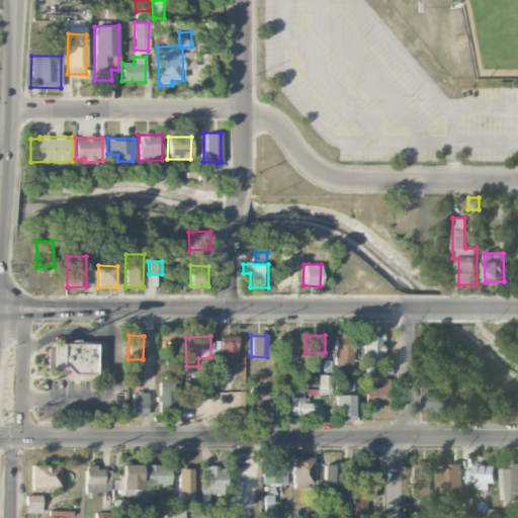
[(236,336),(219,336),(220,363),(237,362),(236,336)]
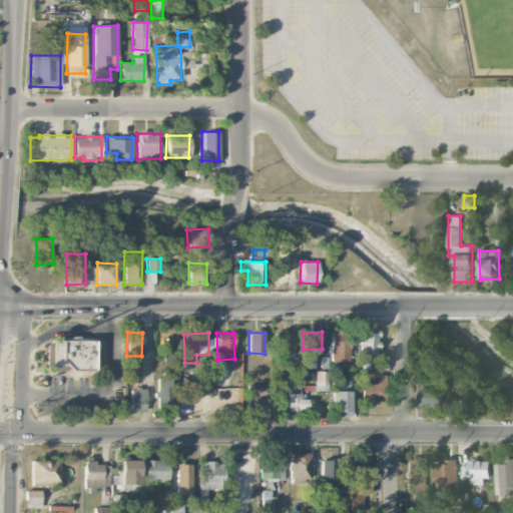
[(276,333),(275,350),(293,351),(293,333),(276,333)]
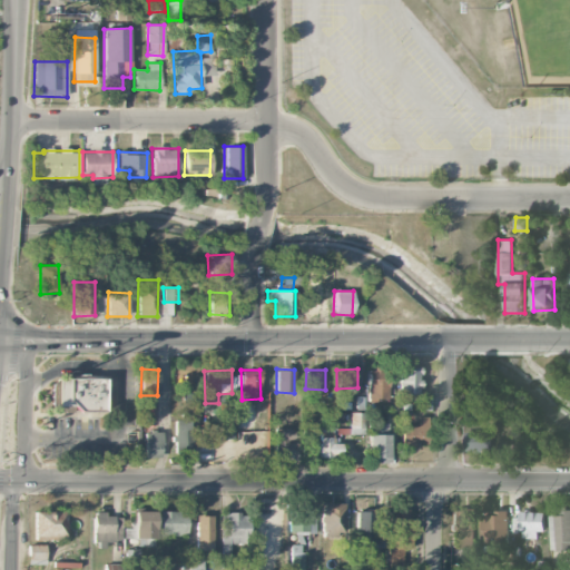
[(367,370),(367,399),(389,399),(389,370),(367,370)]
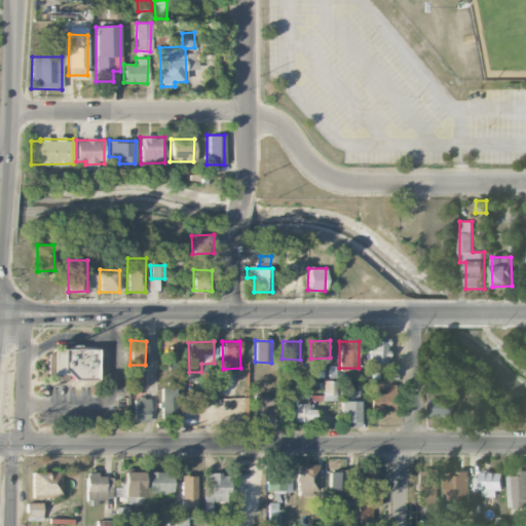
[(386,364),(387,342),(369,341),(368,364),(386,364)]
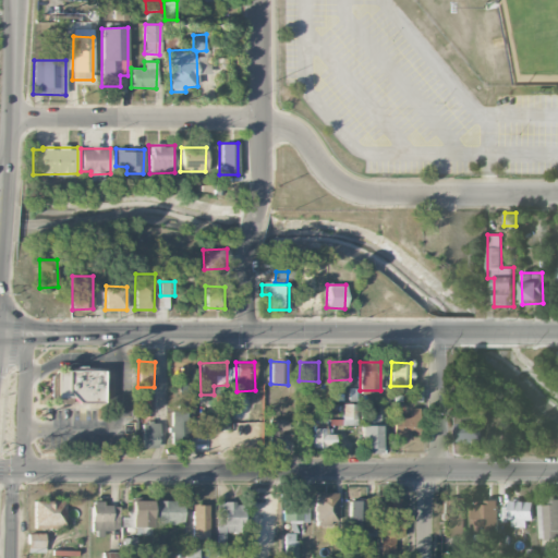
[(101,400),(100,371),(49,372),(49,401),(101,400)]
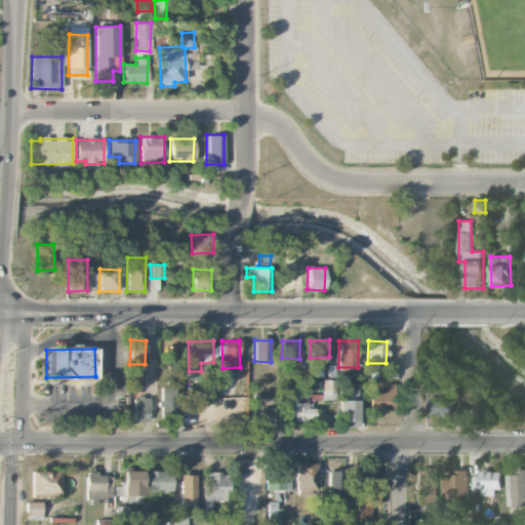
[(180,359),(164,359),(164,374),(180,374),(180,359)]
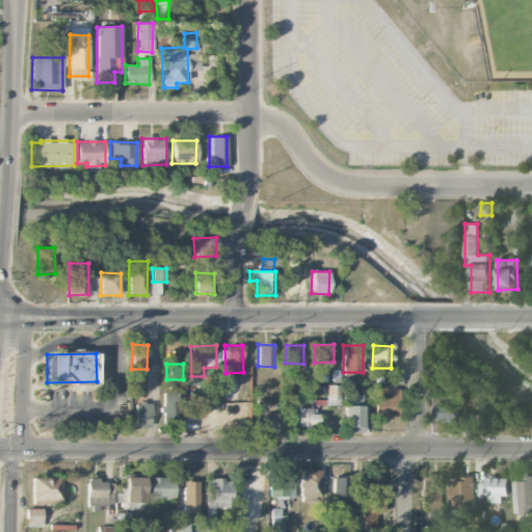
[(326,405),(340,405),(340,386),(327,384),(326,405)]
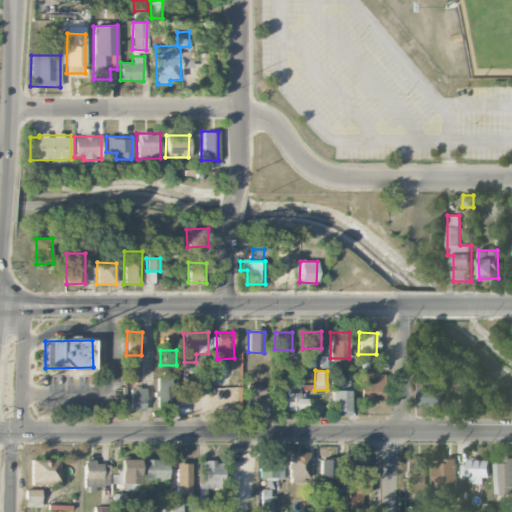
[(157,373),(156,407),(174,408),(175,374),(157,373)]
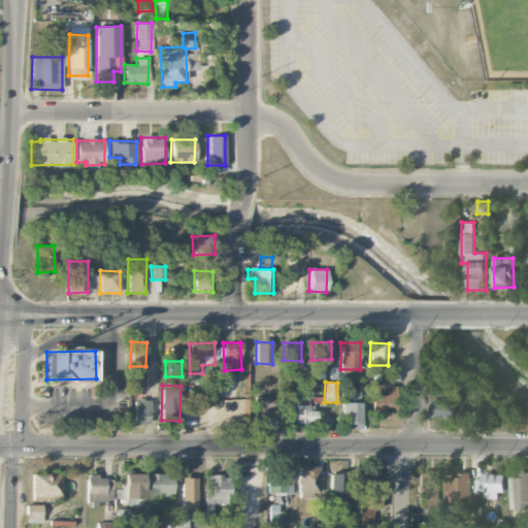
[(387,394),(372,395),(372,413),(394,413),(394,386),(386,387),(387,394)]
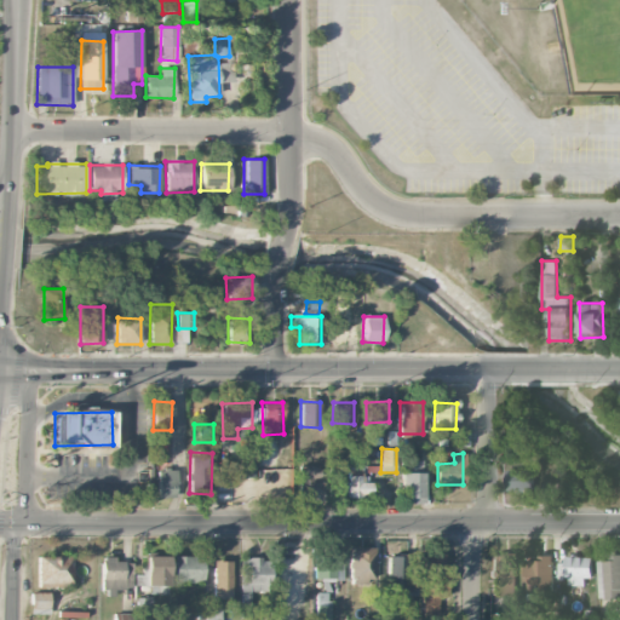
[(253,460),(239,460),(237,477),(253,477),(253,460)]
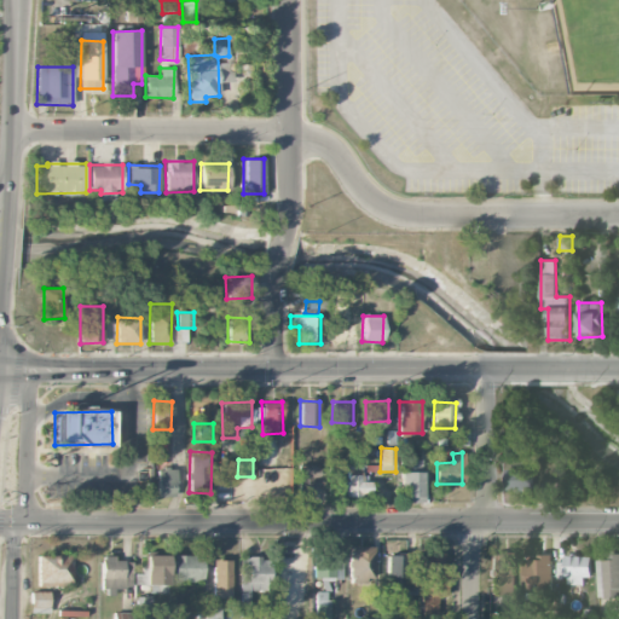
[(400,503),(421,503),(421,460),(399,460),(400,503)]
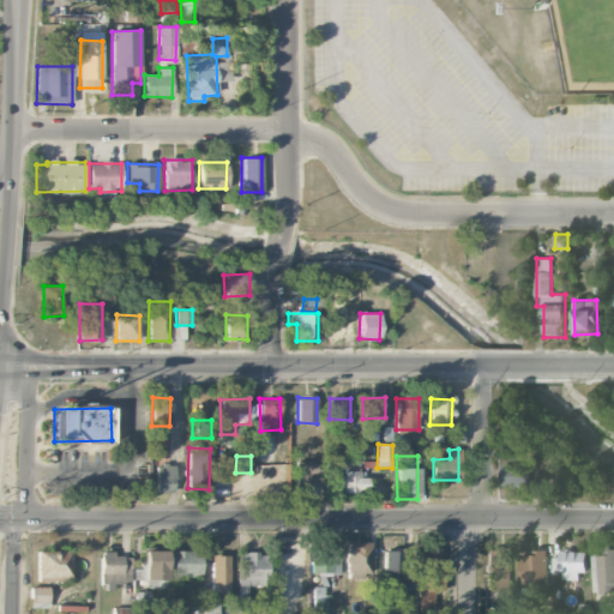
[(344,493),(367,493),(368,474),(359,474),(360,462),(345,462),(344,493)]
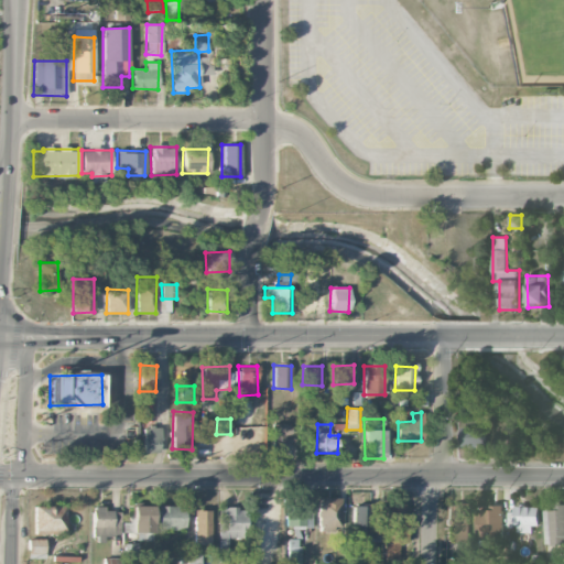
[(273,425),(273,446),(283,447),(284,435),(290,435),(290,426),(273,425)]
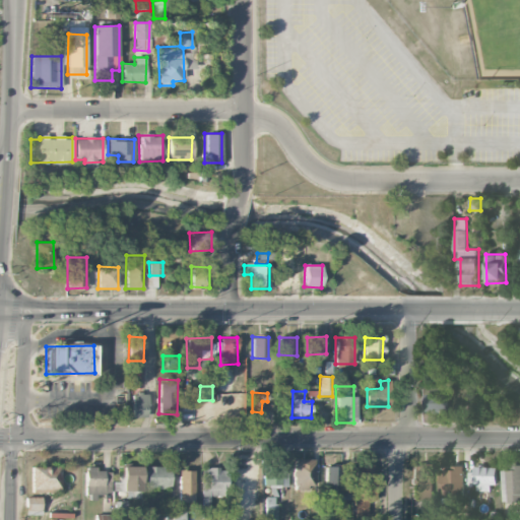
[(131,394),(132,414),(146,414),(146,393),(131,394)]
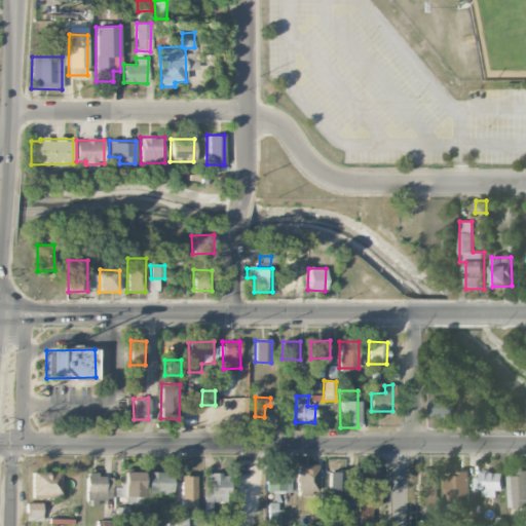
[(454,417),(453,398),(430,399),(431,417),(454,417)]
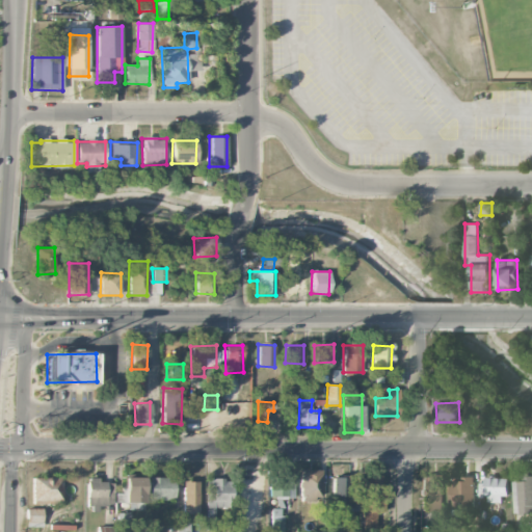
[(283,406),(283,423),(291,423),(292,406),(283,406)]
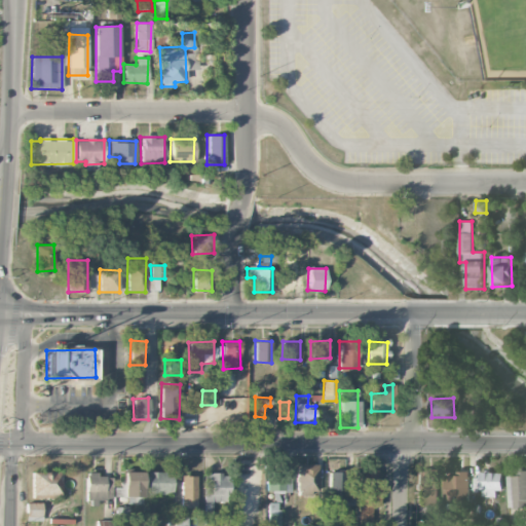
[(317,464),(297,464),(297,495),(317,496),(317,464)]
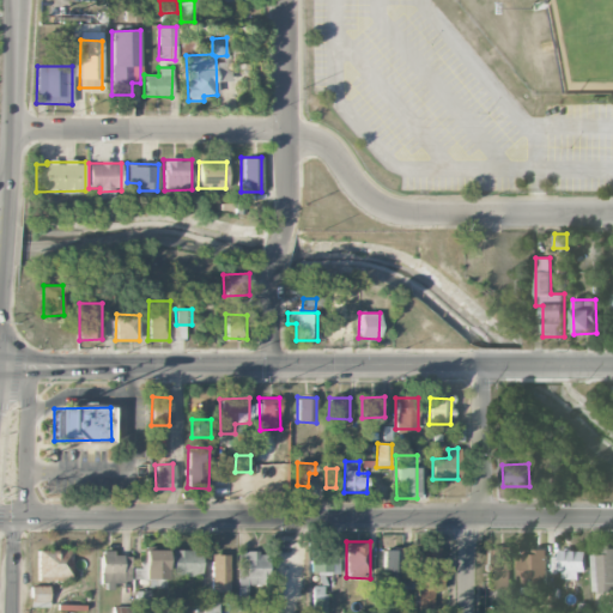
[(510,547),(486,547),(487,589),(511,589),(510,547)]
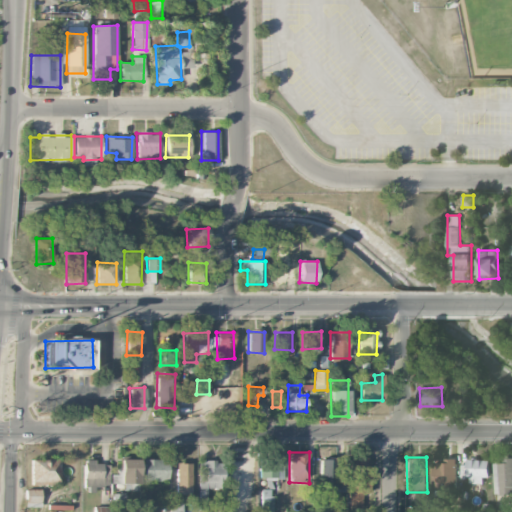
[(319,459),(320,489),(343,489),(343,475),(336,475),(335,458),(319,459)]
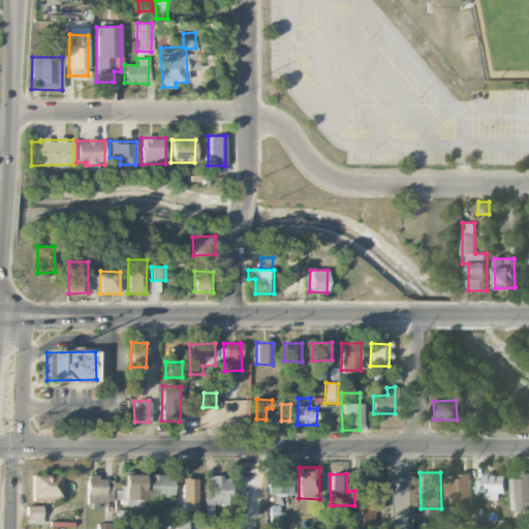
[(60,498),(60,474),(31,475),(32,498),(60,498)]
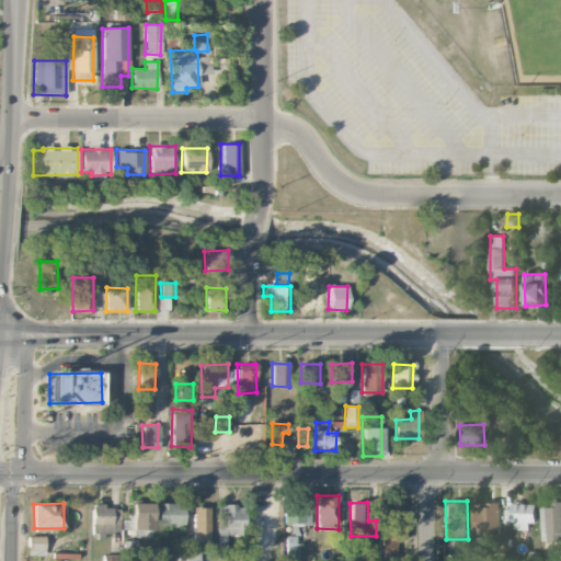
[(116,536),(117,508),(103,508),(103,503),(93,503),(92,536),(116,536)]
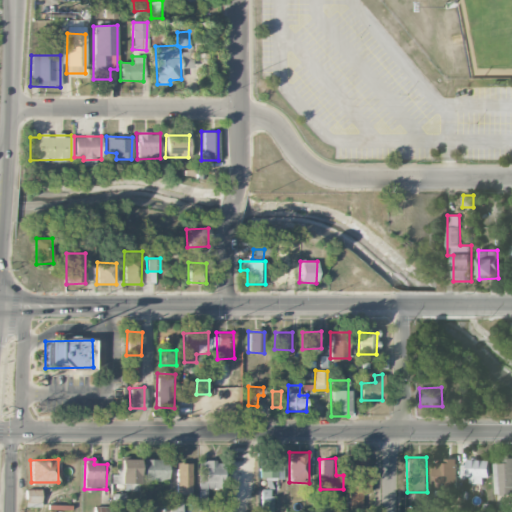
[(119,483),(138,483),(139,459),(119,459),(119,483)]
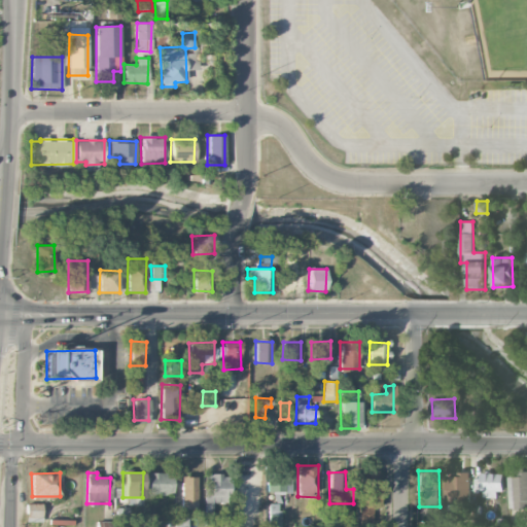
[(147,495),(172,495),(173,472),(147,472),(147,495)]
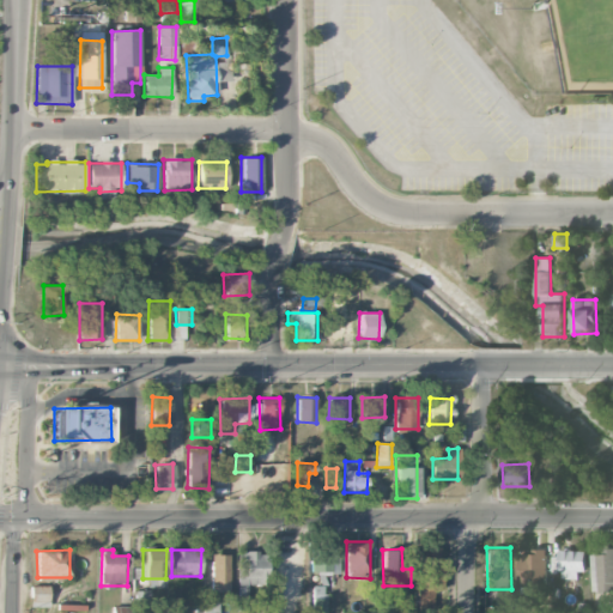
[(438,551),(418,550),(417,607),(432,607),(432,590),(442,590),(442,564),(437,564),(438,551)]
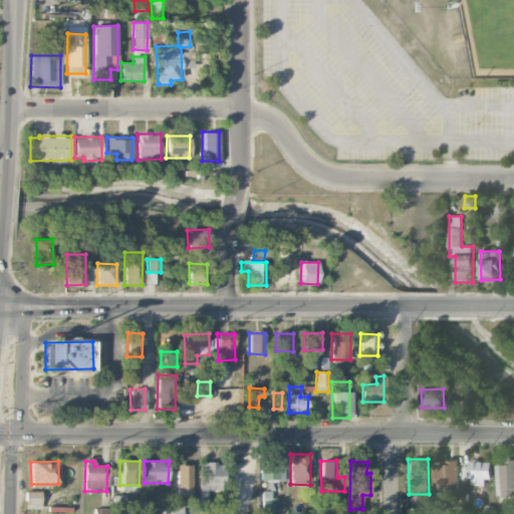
[(458,461),(436,462),(437,491),(458,490),(458,461)]
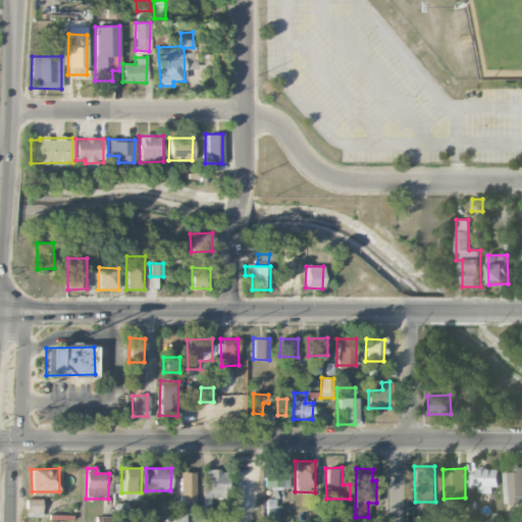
[(498,469),(477,468),(476,492),(497,492),(498,469)]
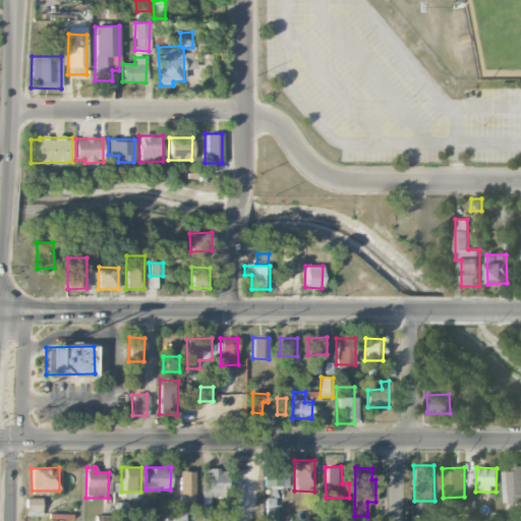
[(520,468),(503,469),(504,503),(520,502),(520,468)]
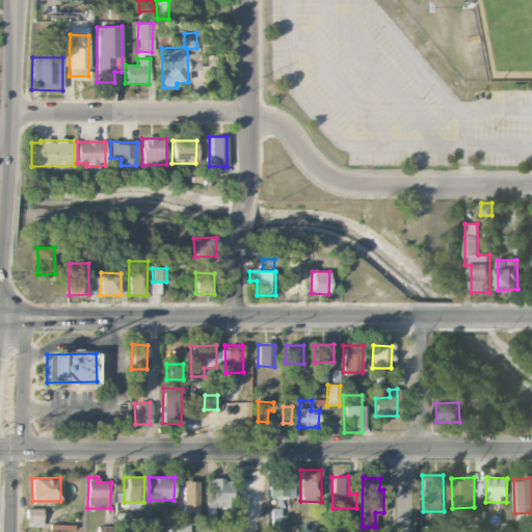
[(206,479),(207,531),(215,531),(214,507),(231,507),(231,479),(206,479)]
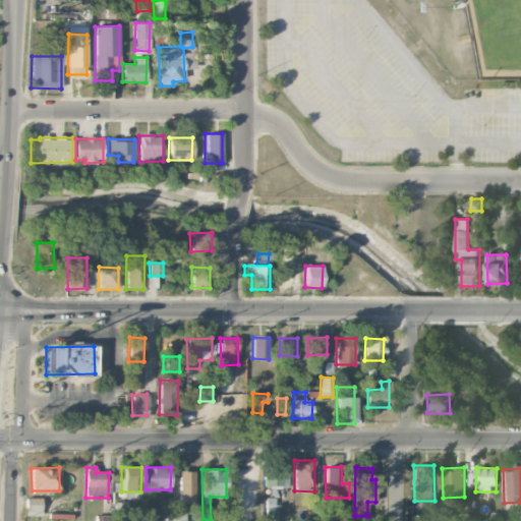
[(288,487),(288,469),(265,469),(265,487),(288,487)]
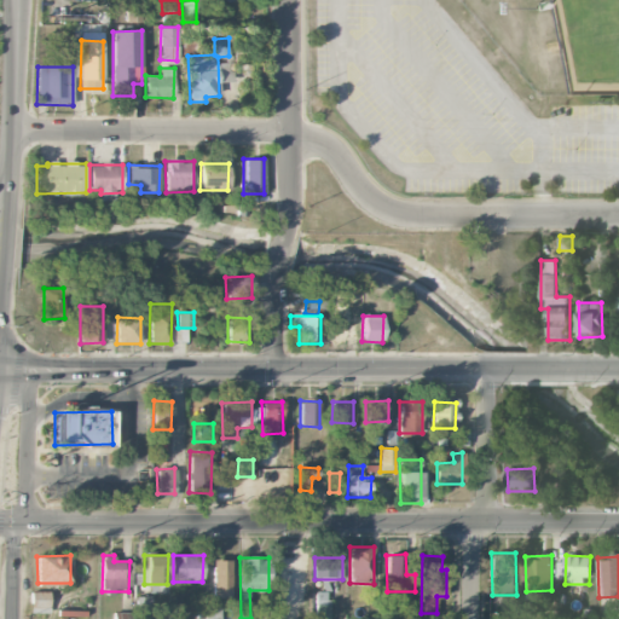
[(231,589),(231,560),(213,560),(213,589),(231,589)]
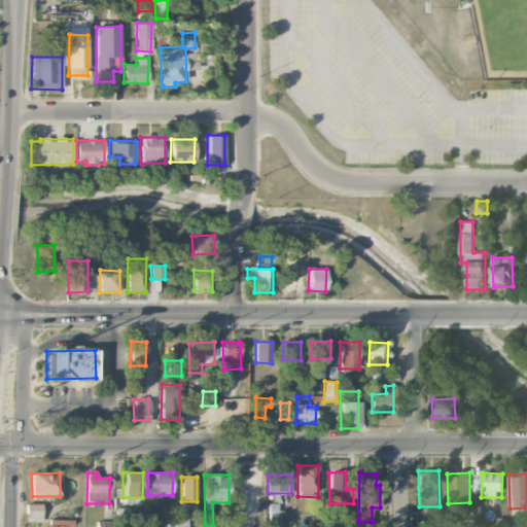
[(41,503),(26,504),(26,522),(41,522),(41,503)]
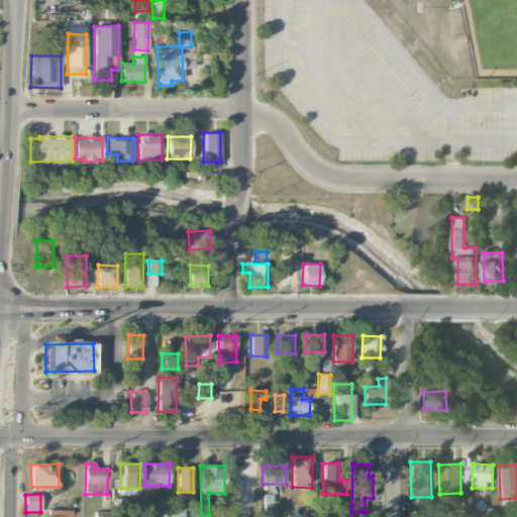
[(115,511),(127,510),(126,498),(114,499),(115,511)]
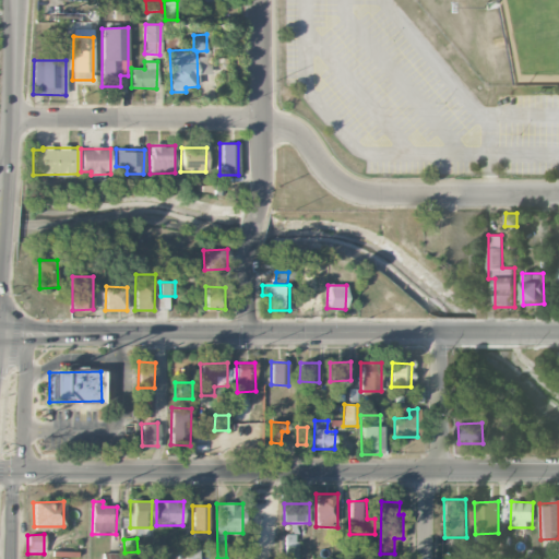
[(296,558),(297,545),(285,545),(284,558),(296,558)]
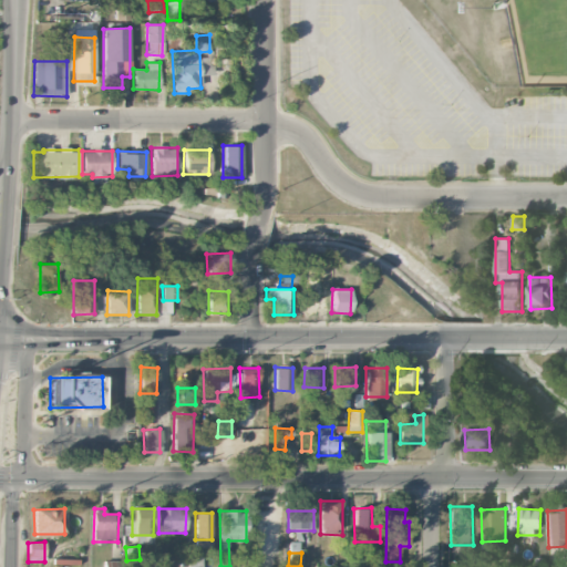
[(200,566),(202,556),(188,556),(188,566),(200,566)]
